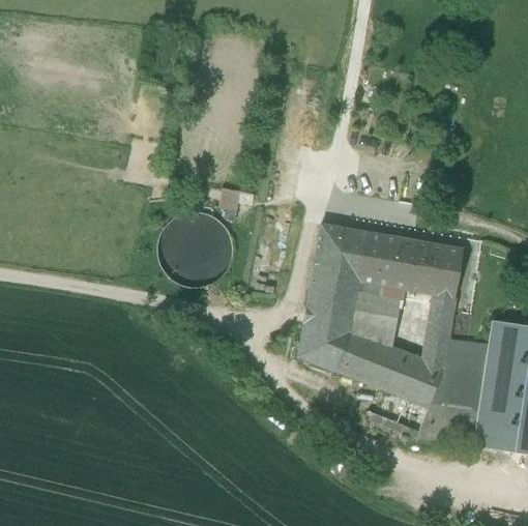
[(252,203),(254,194),(224,187),(221,206),(236,209),(238,200),(252,203)]
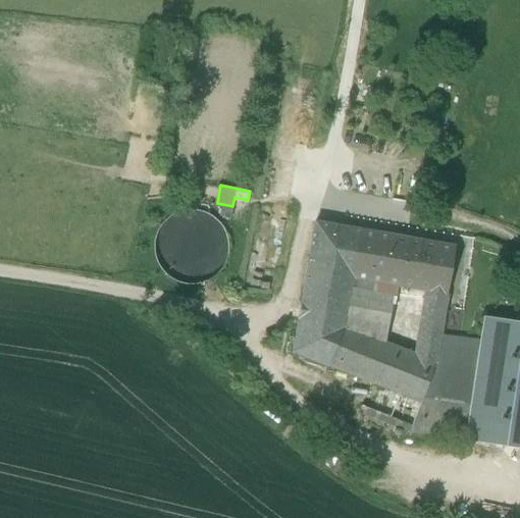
[(170,275),(182,280),(197,281),(211,276),(223,265),(228,254),(228,241),(224,225),(215,215),(202,209),(188,207),(173,212),(162,222),(155,236),(155,250),(159,262),(170,275)]
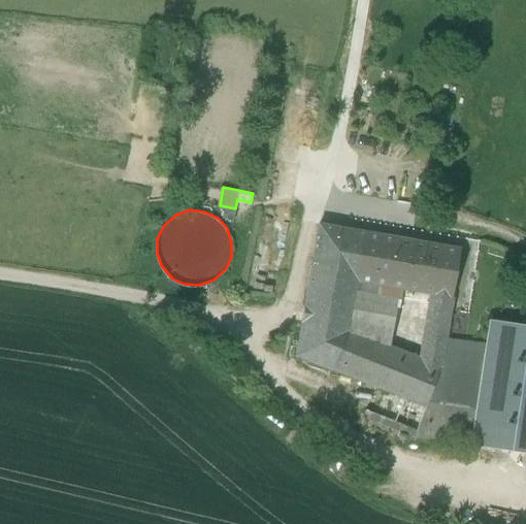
[(406,236),(320,222),(305,303),(353,312),(359,279),(395,285),(398,267),(408,269),(412,253),(404,252),(406,236)]
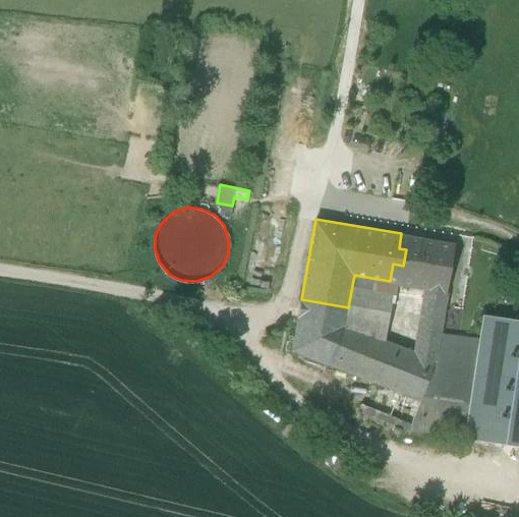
[(455,242),(401,233),(399,248),(406,249),(403,266),(393,264),(390,281),(395,282),(425,287),(448,291),(455,242)]
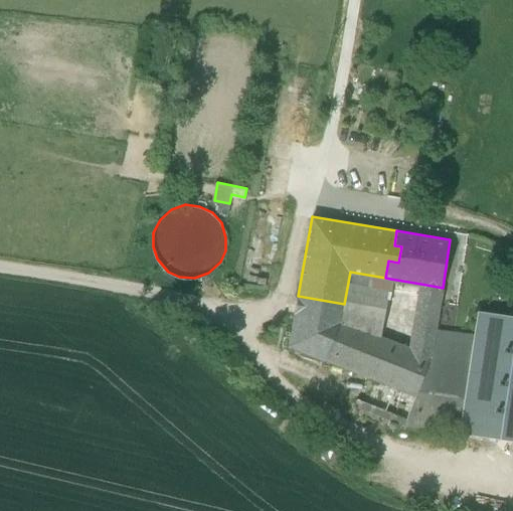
[(385,278),(350,272),(344,304),(341,319),(379,335),(380,335),(390,279),(385,278)]
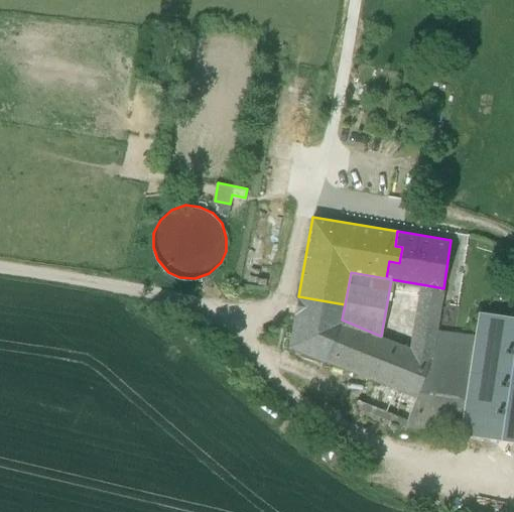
[(443,288),(421,284),(411,348),(432,356),(436,329),(442,291),(443,288)]
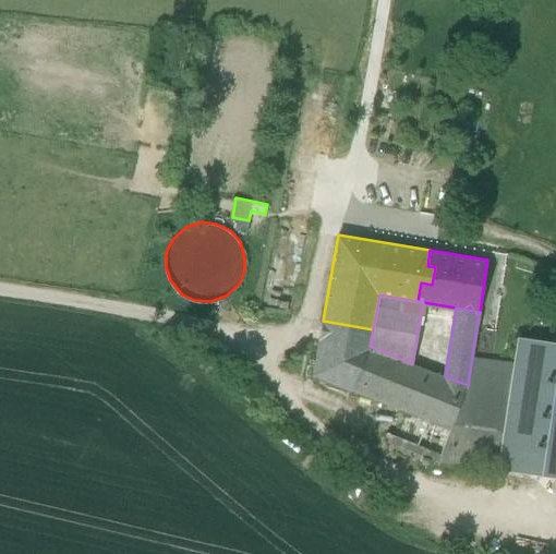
[(373,329),(323,321),(314,374),(352,389),(352,390),(369,347),(370,346),(373,329)]
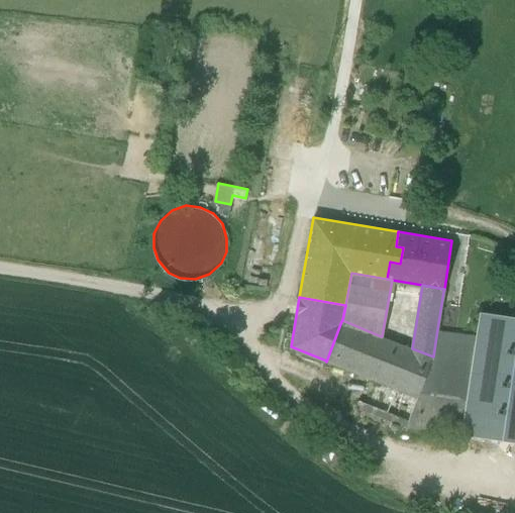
[(514,317),(481,313),(478,334),(462,432),(514,440),(514,317)]
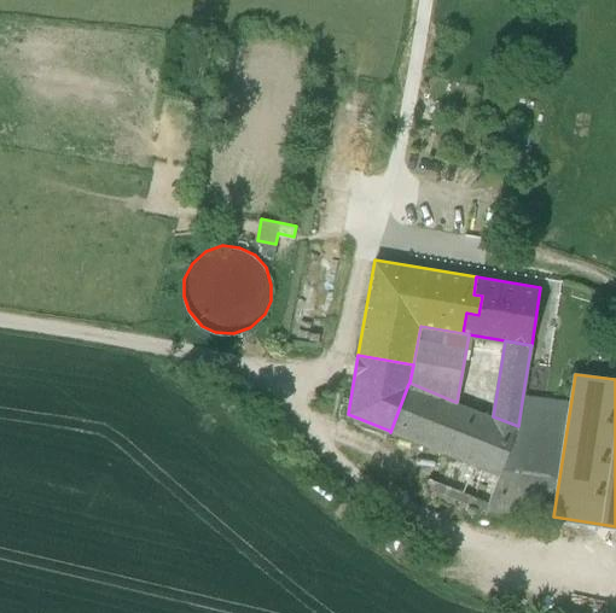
[(455,402),(410,383),(408,384),(390,432),(500,474),(518,426),(493,416),(457,402),(455,402)]
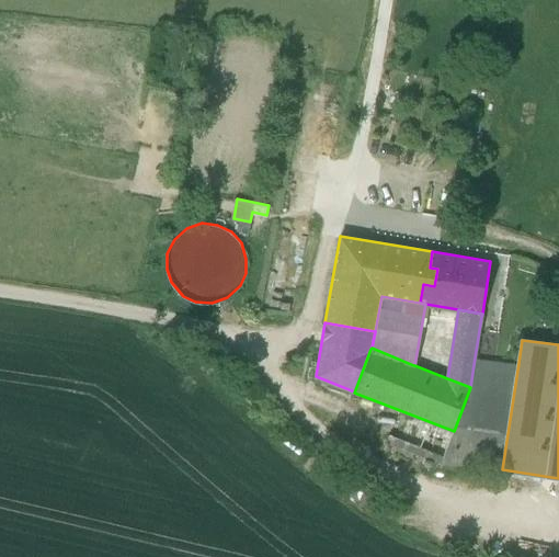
[(475,357),(470,387),(454,431),(444,456),(442,461),(502,469),(518,363),(475,357)]
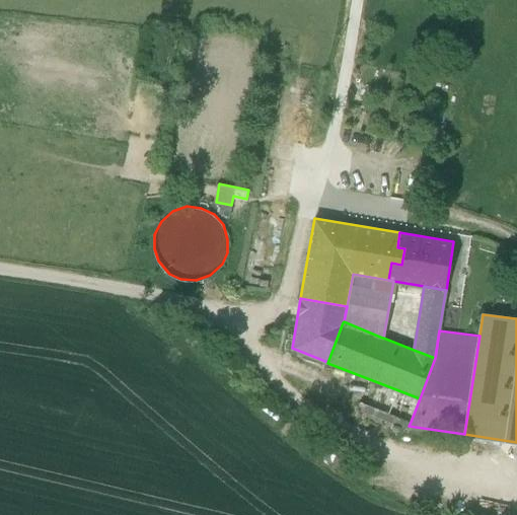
[(366,403),(411,422),(420,398),(327,363),(327,362),(292,348),(288,373),(337,392),(358,400),(366,403)]
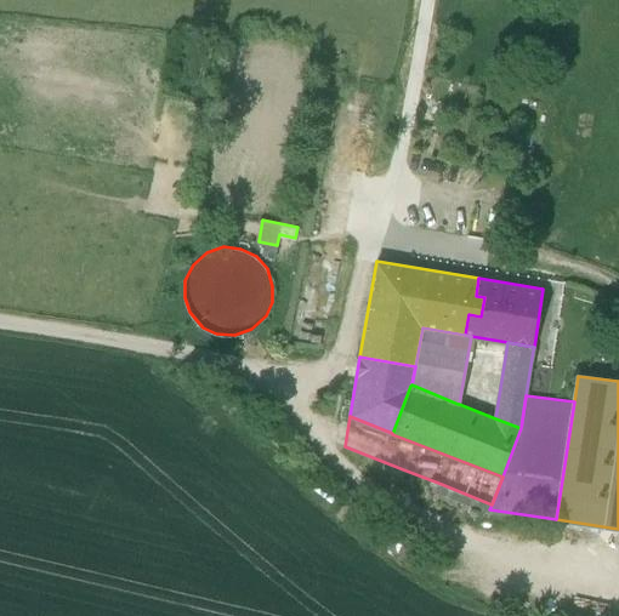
[(492,505),(438,483),(436,489),(489,509),(492,505)]
